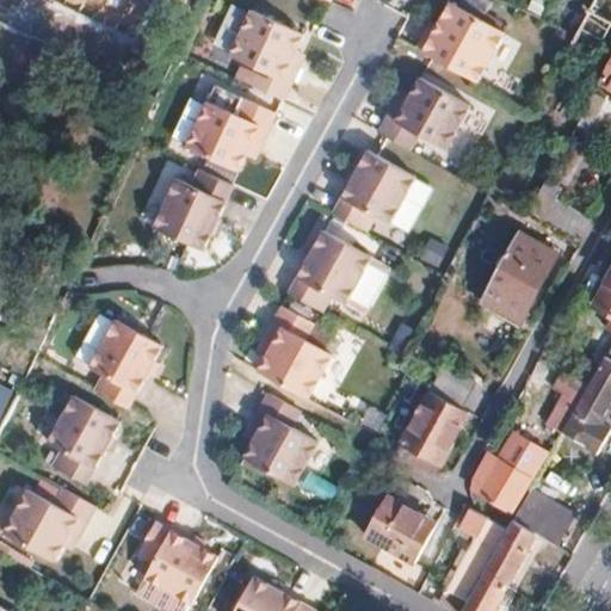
[(610,0),(594,0),(592,4),(584,0),(555,0),(544,22),(575,37),(524,131),(539,139),(587,51),(594,55),(610,25),(610,24),(610,0)]
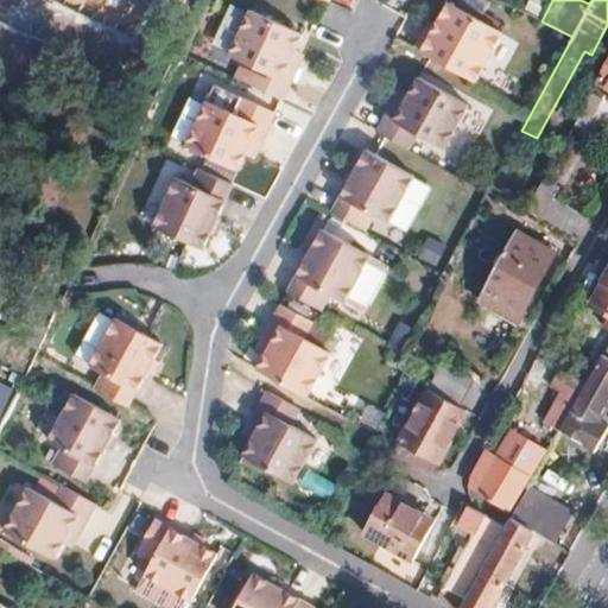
[(419,51),(474,81),(500,33),(445,4),(419,51)]
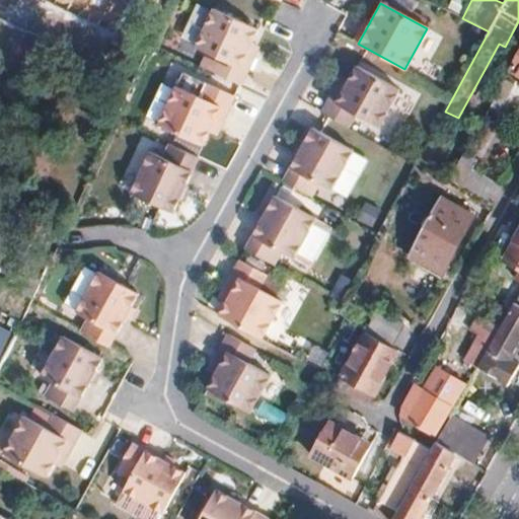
[(244,51),(248,42),(254,27),(212,8),(195,47),(217,58),(211,72),(239,85),(252,56),(244,51)]
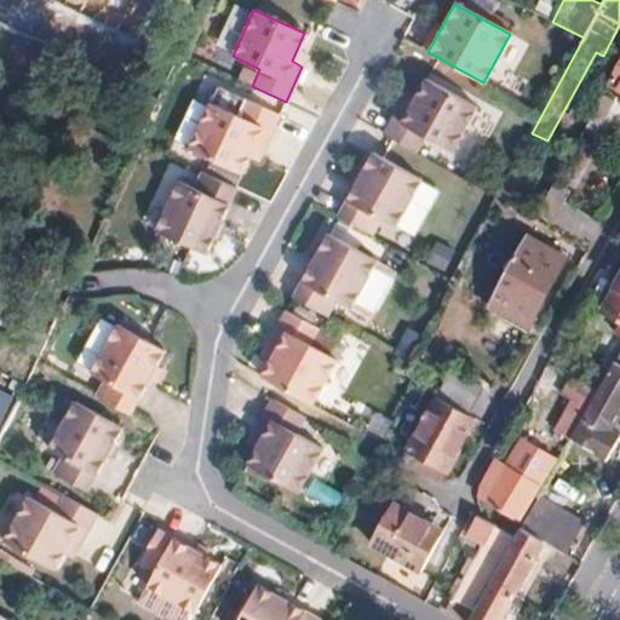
[(292,61),(302,67),(308,55),(297,50),(292,61)]
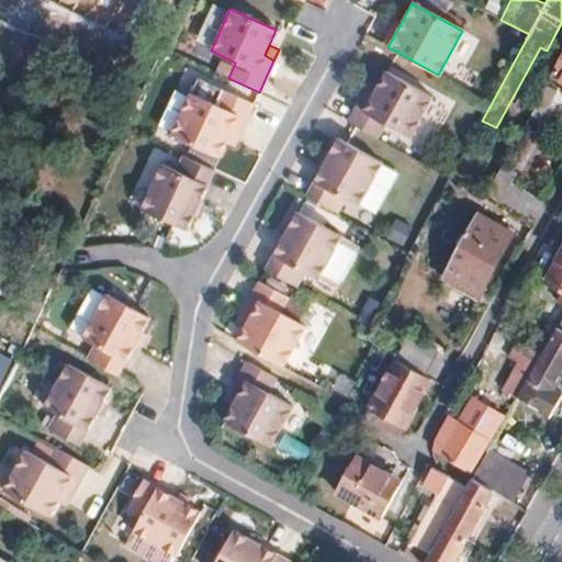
[(347,122),(378,139),(386,123),(412,137),(435,98),(388,71),(380,86),(373,97),(364,91),(347,122)]
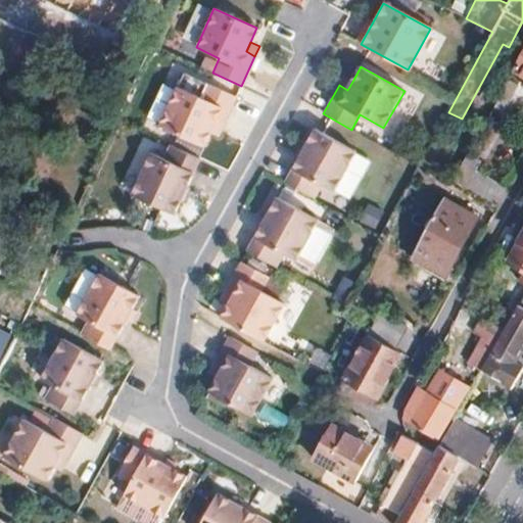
[(344,75),(339,85),(347,90),(353,80),(344,75)]
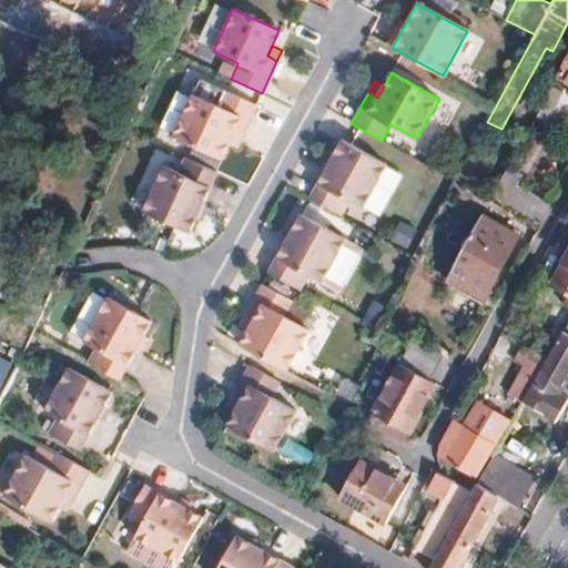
[(219,159),(226,144),(231,133),(241,137),(256,107),(224,92),(216,105),(192,94),(172,137),(219,159)]
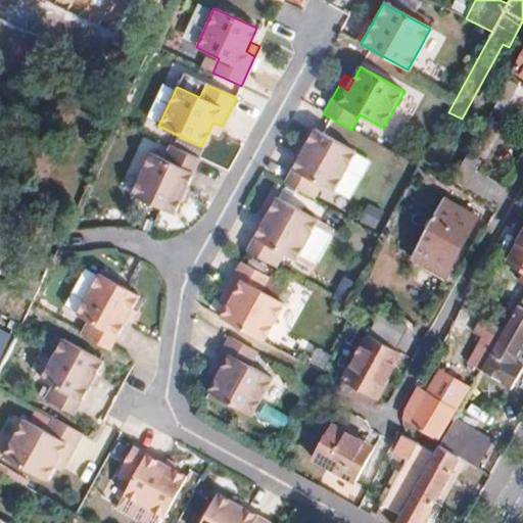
[(217,137),(222,126),(212,123),(208,133),(217,137)]
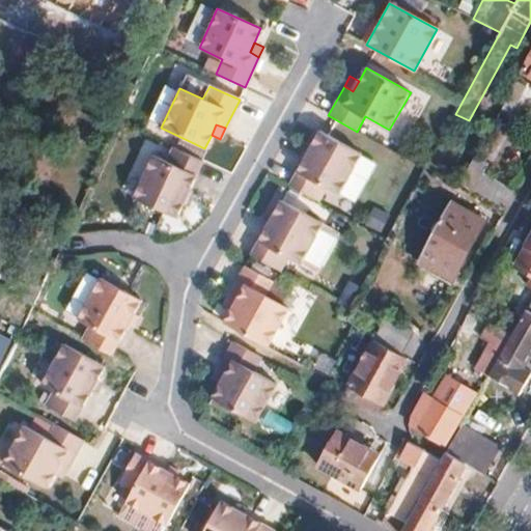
[(319,131),(288,185),(317,201),(326,186),(338,193),(361,155),(319,131)]
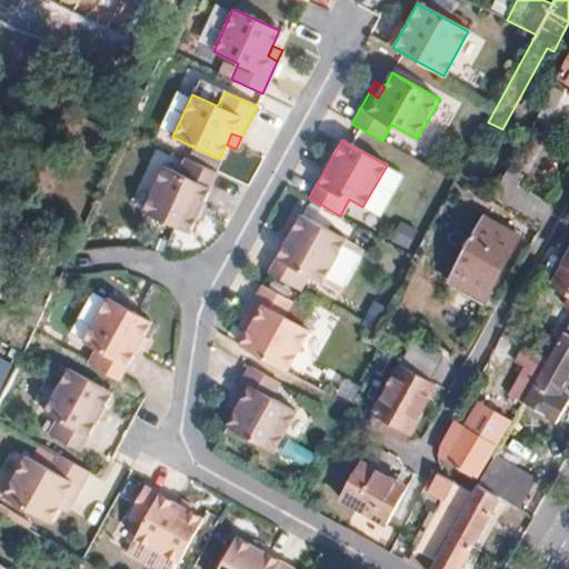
[(189,232),(218,172),(185,158),(177,173),(163,167),(142,210),(189,232)]
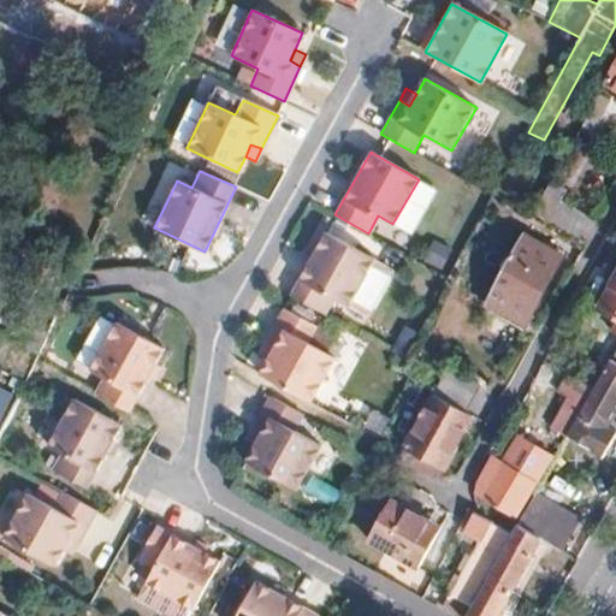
[(326,232),(290,296),(323,314),(332,296),(347,306),(366,315),(391,271),(372,260),(373,259),(326,232)]
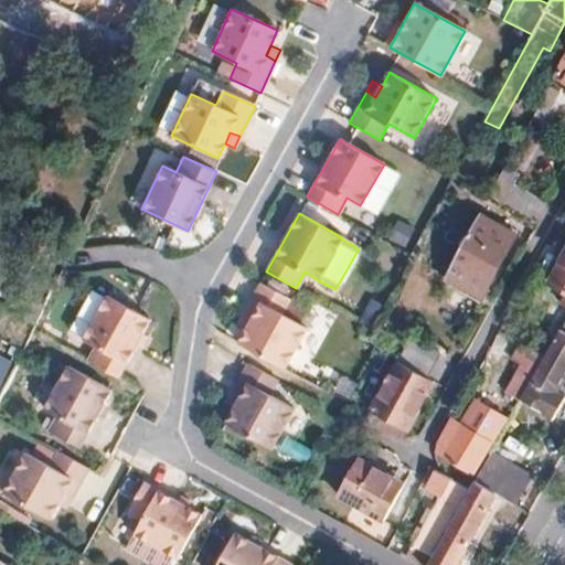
[(448,280),(483,299),(518,234),(482,214),(448,280)]
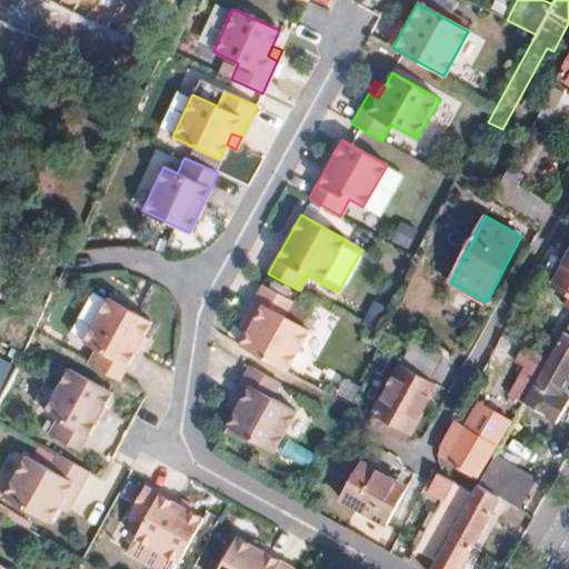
[(568,303),(558,323),(568,329),(568,326),(568,258),(557,281),(568,288),(568,303)]
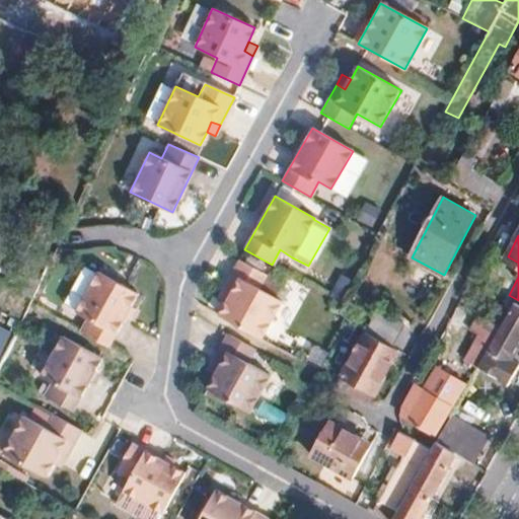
[(238,260),(224,286),(232,291),(226,302),(220,314),(262,338),(283,300),(261,288),(267,276),(238,260)]
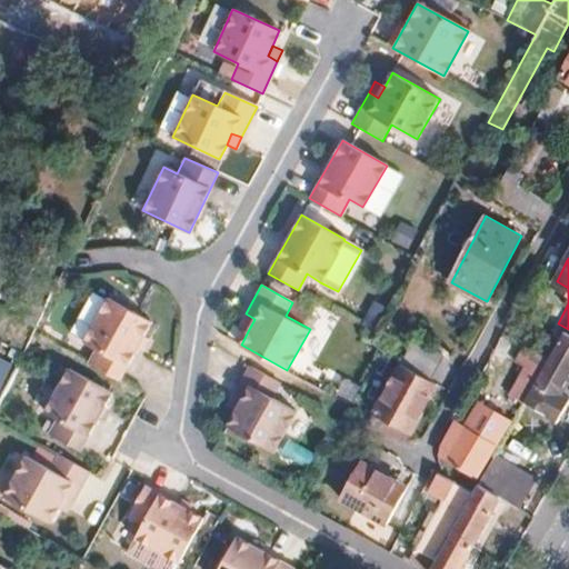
[(89,363),(119,381),(151,325),(107,300),(82,342),(96,350),(89,363)]
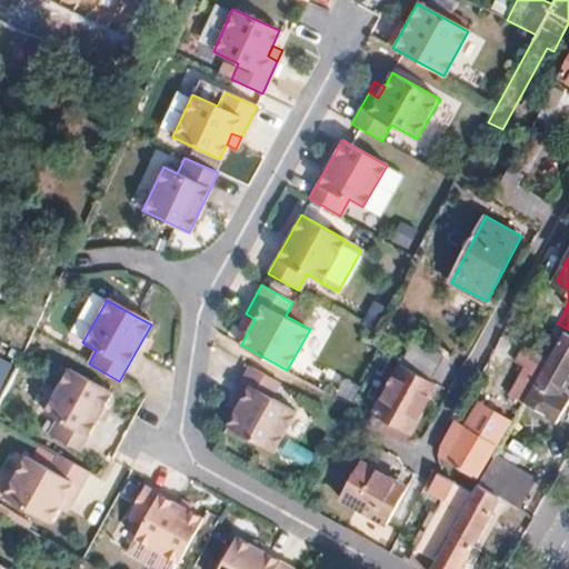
[(255,319),(246,313),(239,326),(248,331),(255,319)]
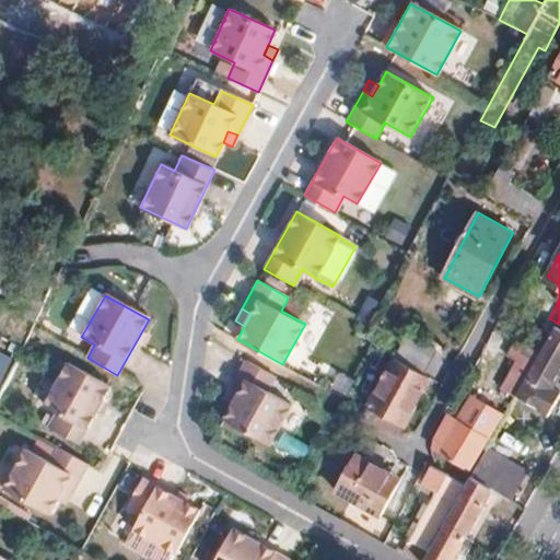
[(533,349),(541,353),(556,328),(558,325),(559,324),(549,318),(533,349)]
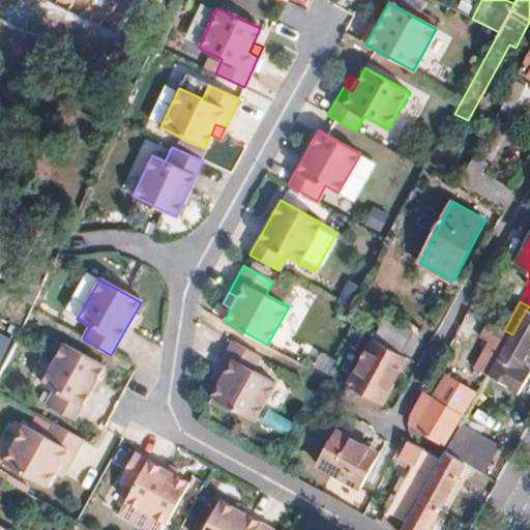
[(505,348),(489,376),(520,392),(529,375),(529,372),(523,367),(529,354),(529,312),(526,311),(512,334),(505,348)]
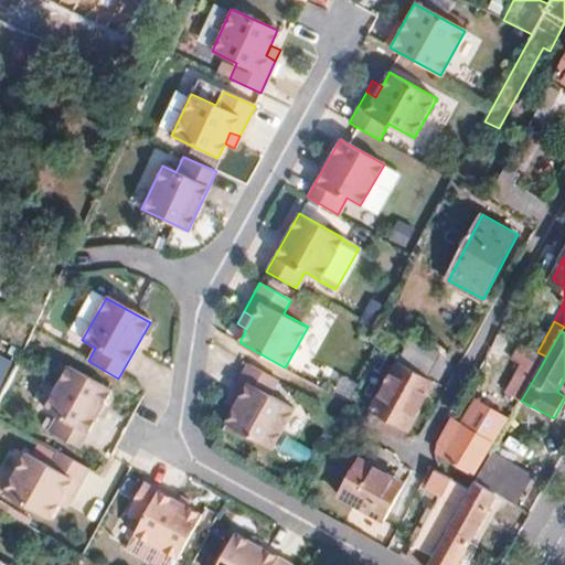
[(413,339),(401,362),(428,377),(440,354),(413,339)]
